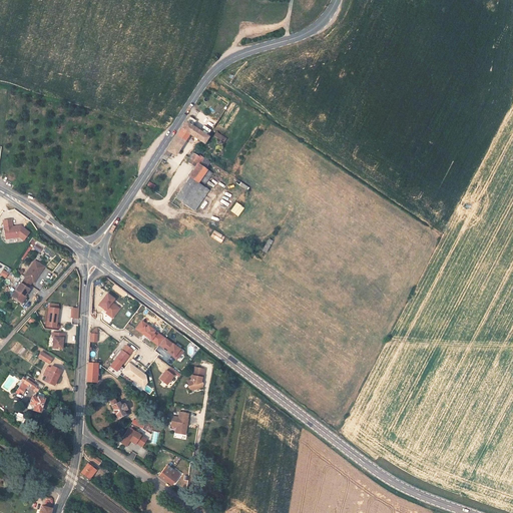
[(189,119),(168,150),(173,154),(172,155),(175,157),(176,155),(177,156),(180,152),(178,151),(188,137),(202,146),(209,137),(204,134),(205,132),(202,130),(201,131),(190,124),(192,121),(189,119)]
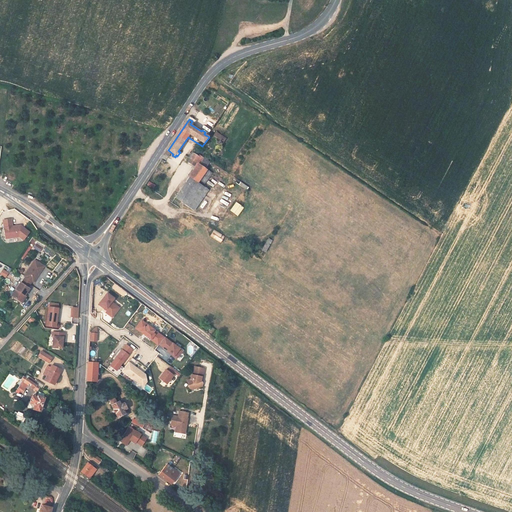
[(189,177),(198,183),(208,169),(198,163),(189,177)]
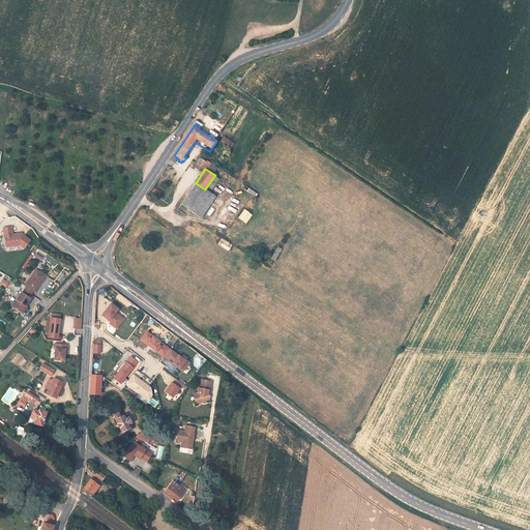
[(205,189),(196,183),(181,204),(201,216),(214,196),(205,189)]
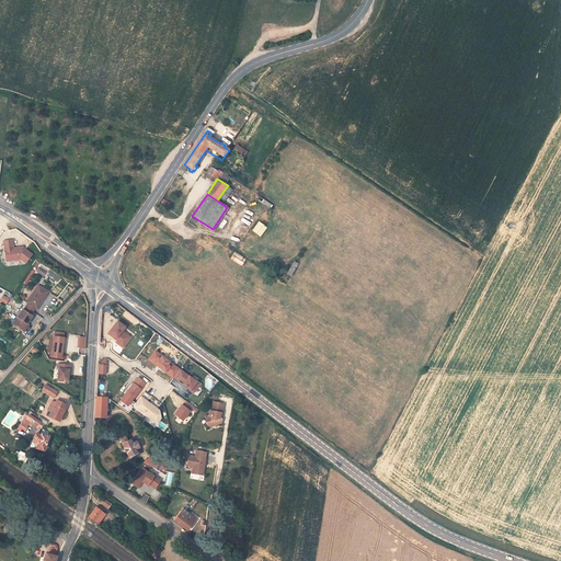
[(271,208),(273,205),(263,198),(261,202),(271,208)]
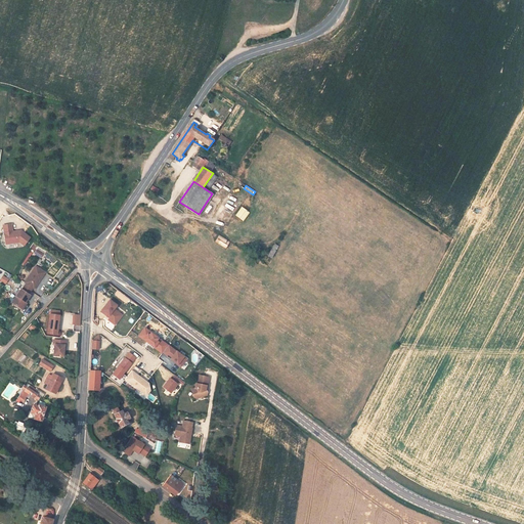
[(242,206),(235,215),(244,221),(250,212),(242,206)]
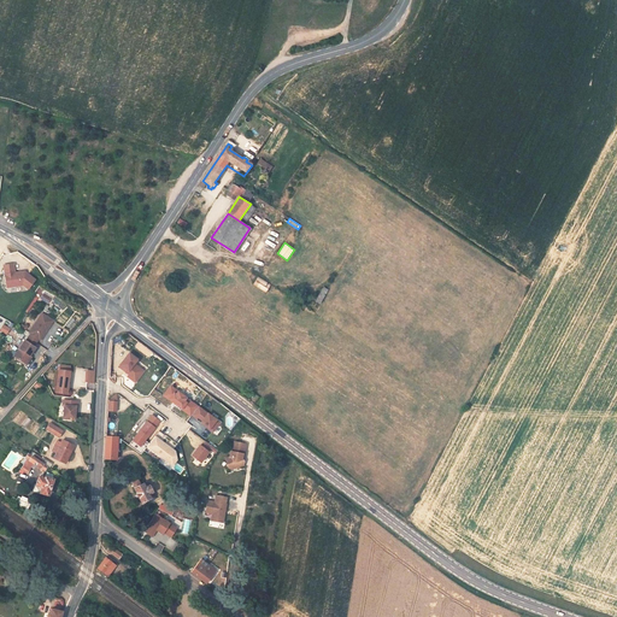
[(36,280),(25,271),(19,272),(19,275),(17,275),(16,272),(15,264),(5,265),(7,283),(11,282),(12,287),(23,285),(29,289),(36,280)]
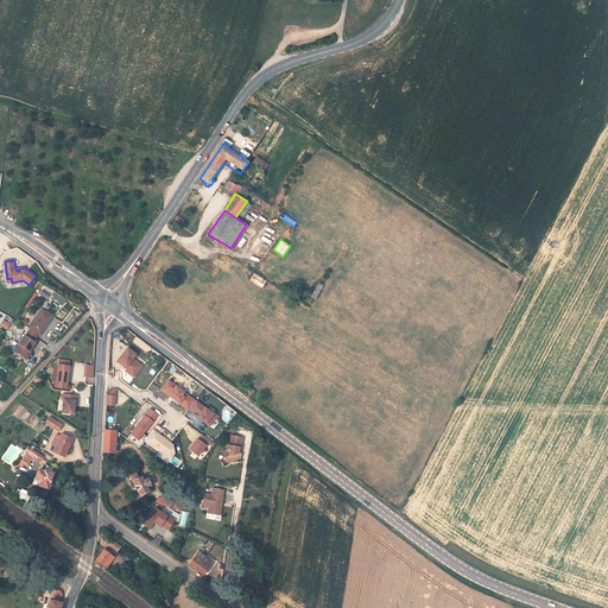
[(254,272),(249,280),(263,289),(267,280),(254,272)]
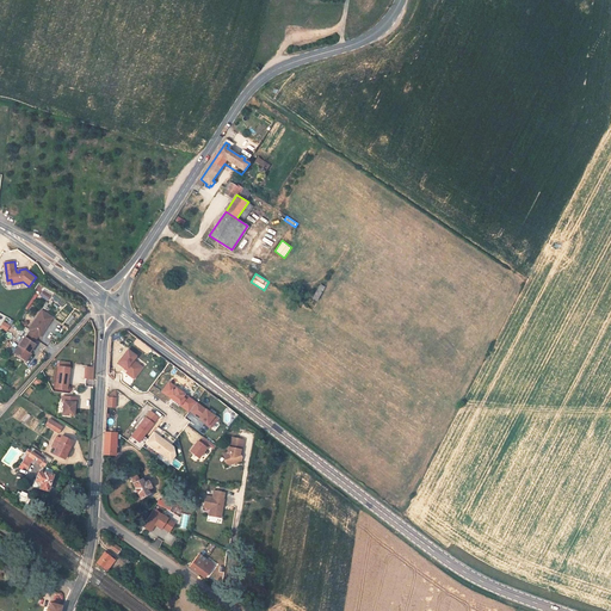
[(313,298),(318,301),(325,285),(320,283),(313,298)]
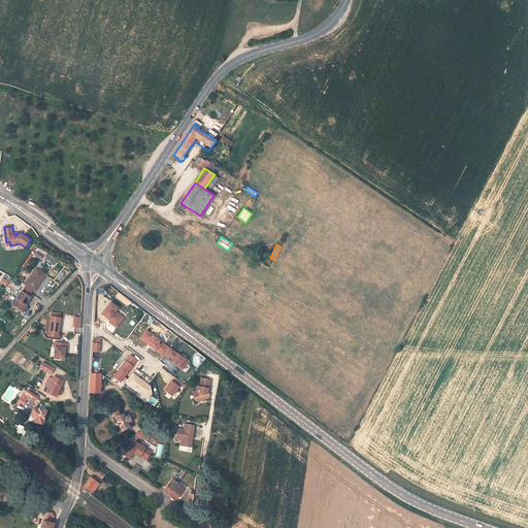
[(42,259),(44,253),(36,251),(34,257),(42,259)]
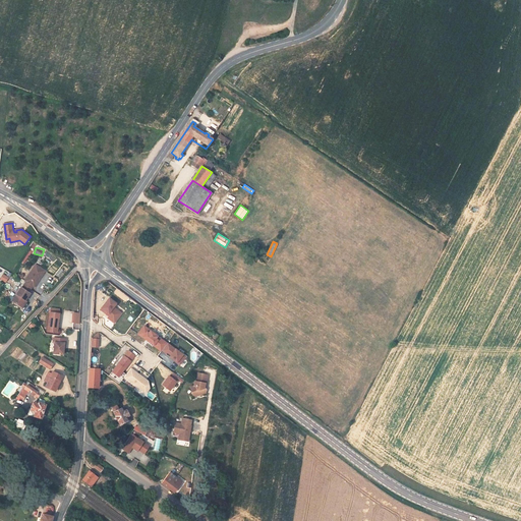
[(26,282),(24,285),(31,290),(33,286),(35,287),(45,271),(36,265),(24,281),(26,282)]
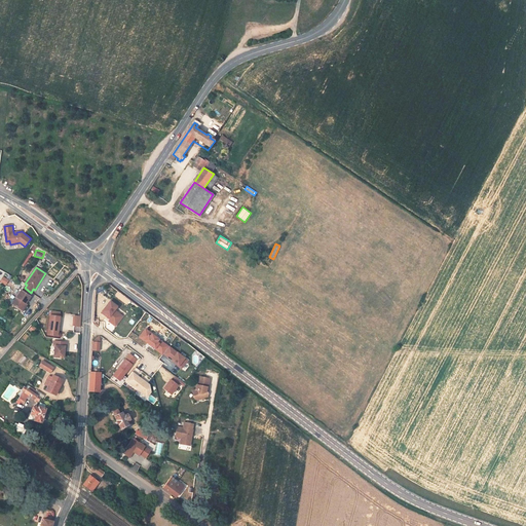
[(0,280),(0,282),(5,286),(9,279),(3,276),(0,280)]
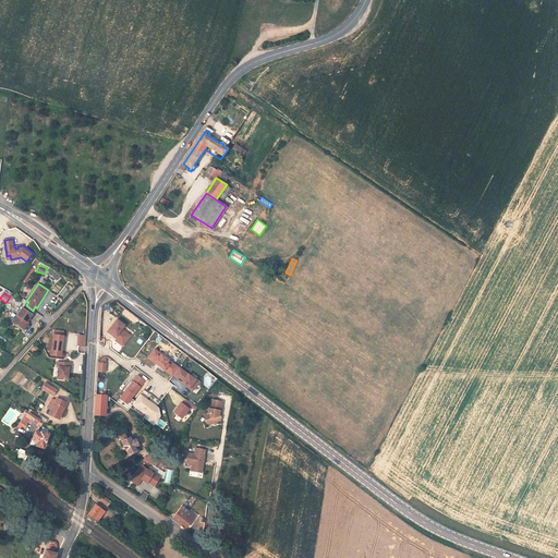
[(22,308),(13,323),(23,329),(27,323),(33,315),(31,314),(33,311),(26,305),(23,308),(22,308)]
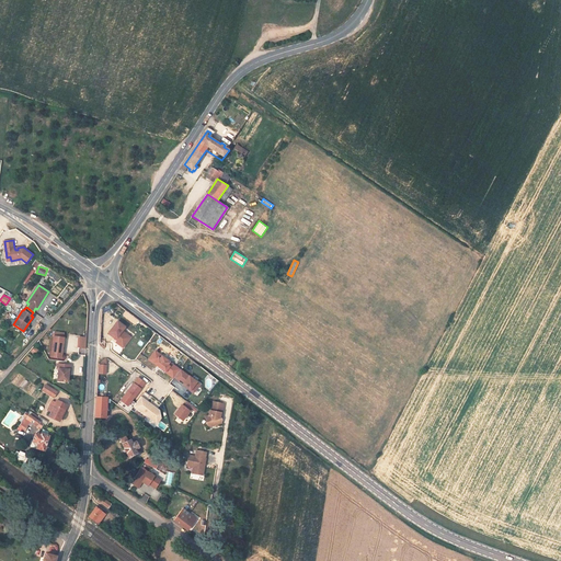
[(130,338),(122,331),(125,327),(117,321),(109,333),(115,339),(116,339),(118,340),(125,345),(130,338)]
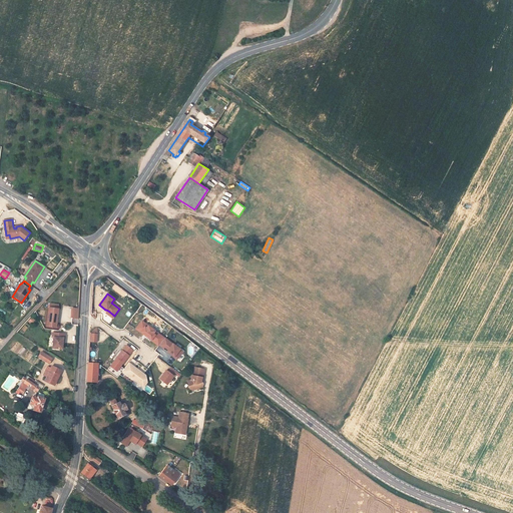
[(58,309),(49,308),(47,326),(56,327),(58,309)]
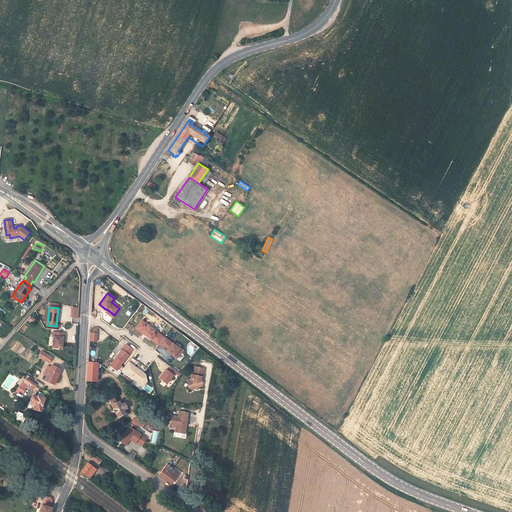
[(164,336),(142,320),(136,327),(158,344),(164,336)]
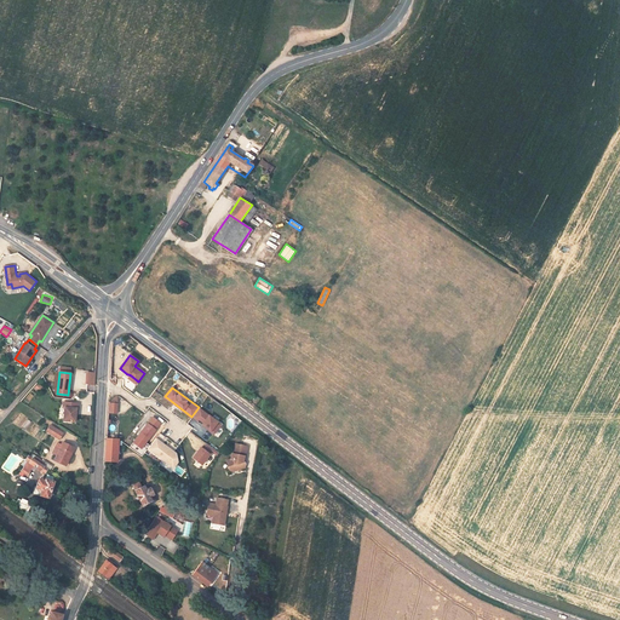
[(79,403),(64,402),(63,407),(65,407),(64,420),(75,422),(76,414),(76,411),(79,411),(79,403)]
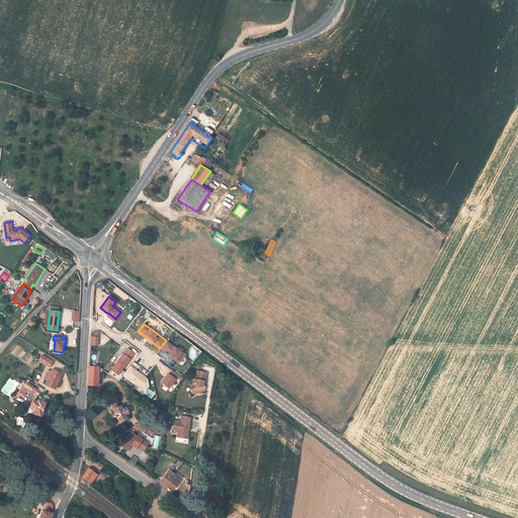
[(185,354),(167,341),(162,348),(166,351),(167,350),(170,352),(170,353),(173,356),(172,357),(179,362),(185,354)]
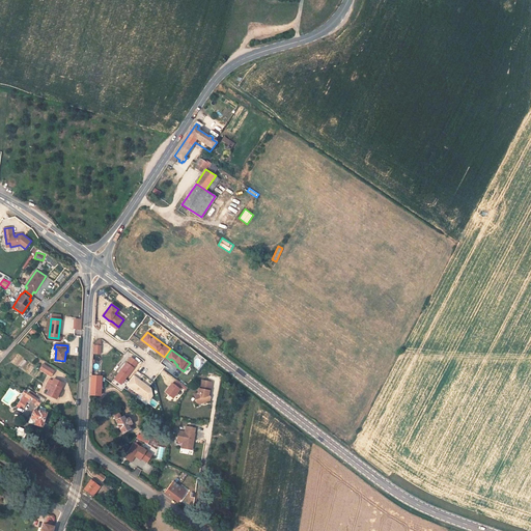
[(121,384),(137,362),(130,357),(113,379),(121,384)]
